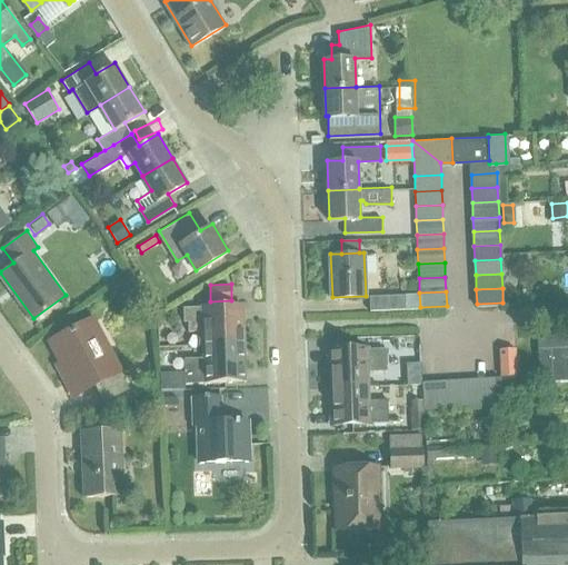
[(370,295),(370,309),(420,307),(419,293),(370,295)]
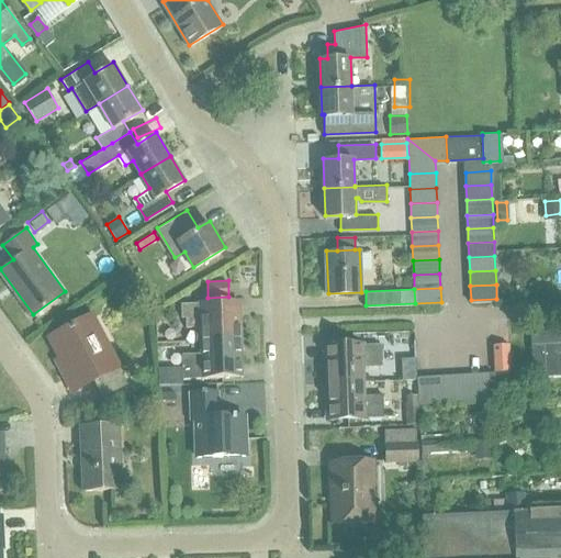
[(201,325),(201,338),(242,336),(240,298),(200,300),(200,301),(181,301),(182,315),(187,314),(187,325),(201,325)]
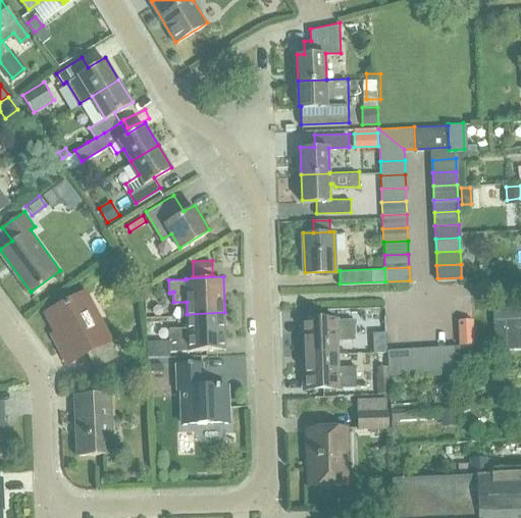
[(71,357),(109,337),(85,290),(47,310),(71,357)]
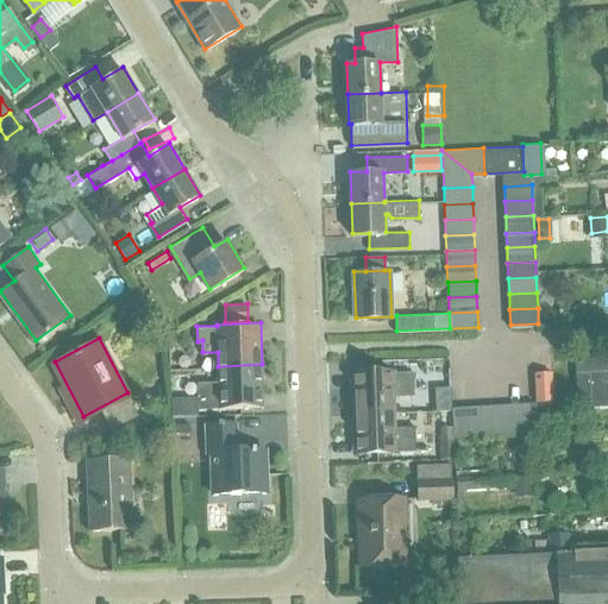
[(607,353),(581,354),(582,396),(607,395),(607,353)]
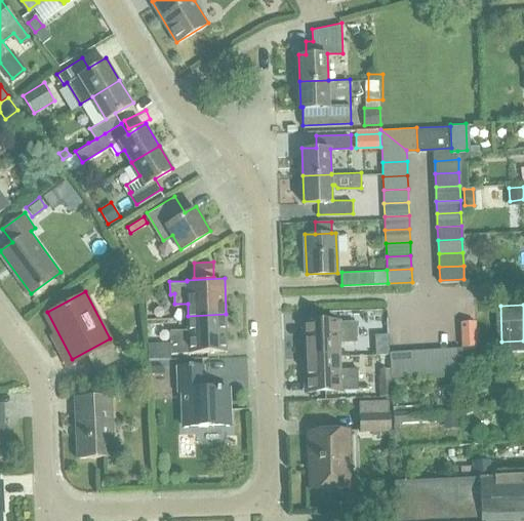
[(171,328),(171,351),(207,350),(227,349),(226,314),(188,316),(188,328),(171,328)]
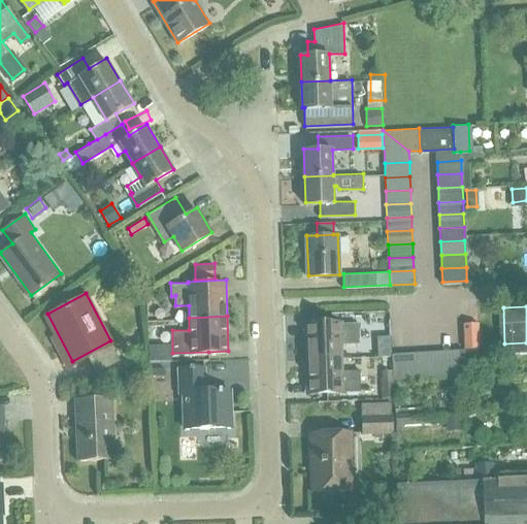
[(306,323),(307,357),(342,356),(342,344),(359,342),(358,321),(306,323)]
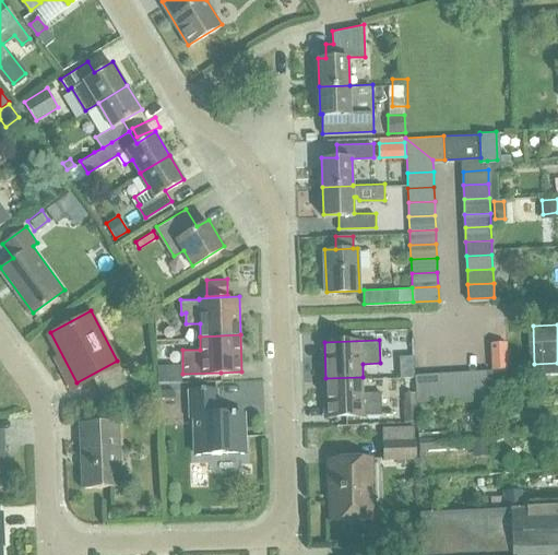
[(493,367),(507,366),(506,340),(491,341),(493,367)]
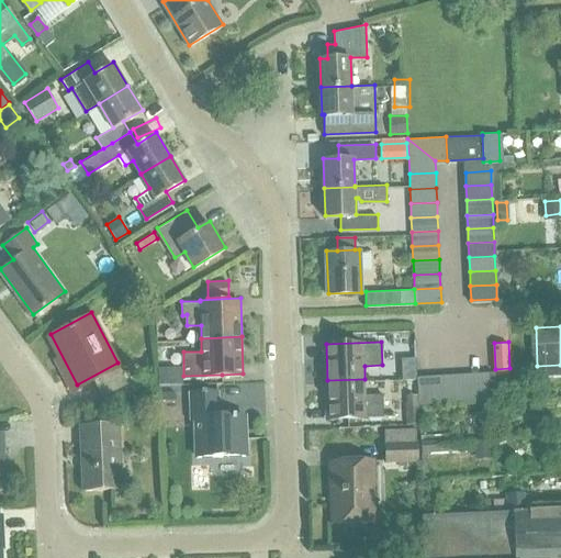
[(524,369),(497,370),(498,397),(525,395),(524,369)]
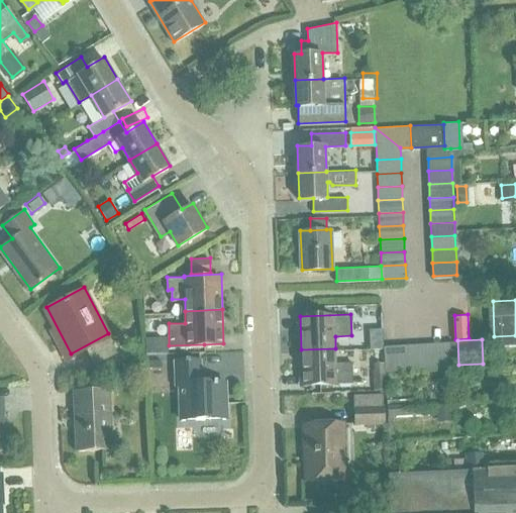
[(445,367),(444,342),(432,343),(433,368),(445,367)]
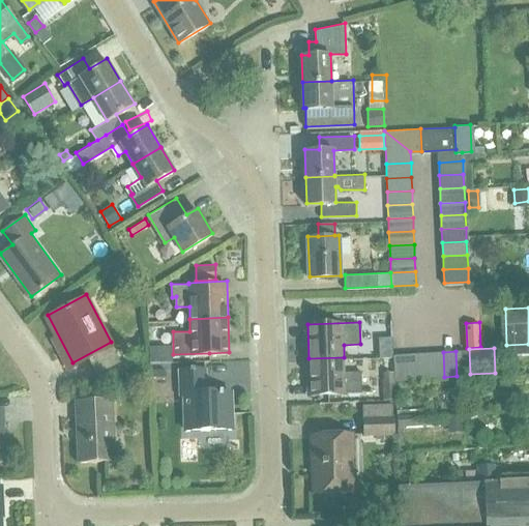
[(456,351),(457,376),(468,375),(467,351),(456,351)]
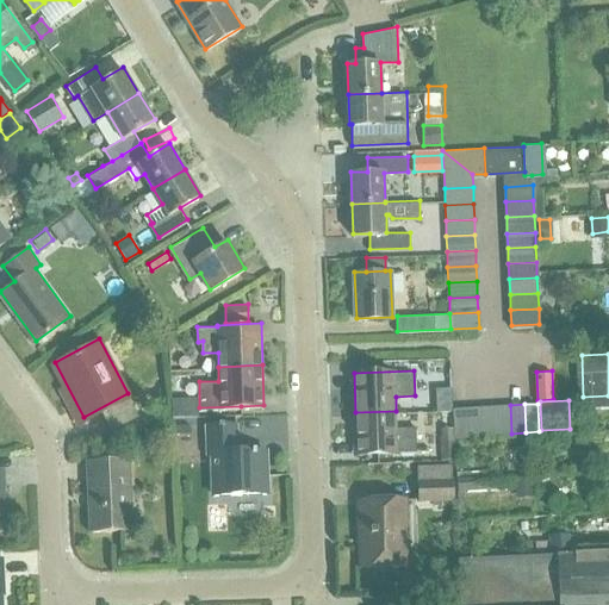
[(511,434),(510,405),(496,406),(497,434),(511,434)]
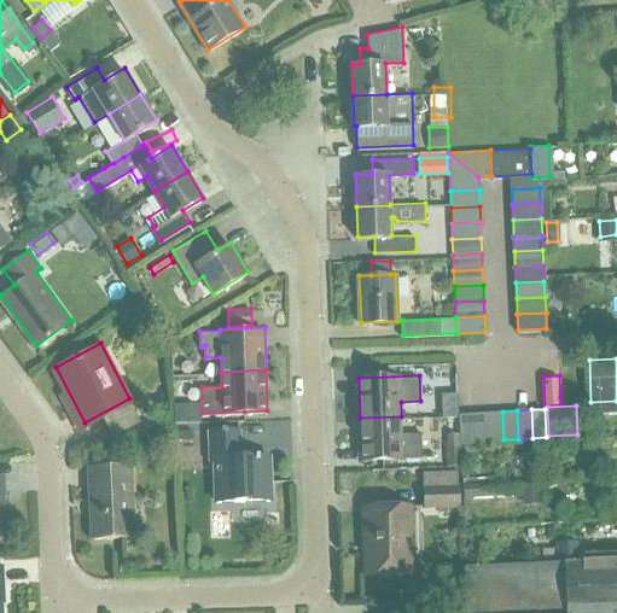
[(475,442),(489,441),(488,412),(473,413),(475,442)]
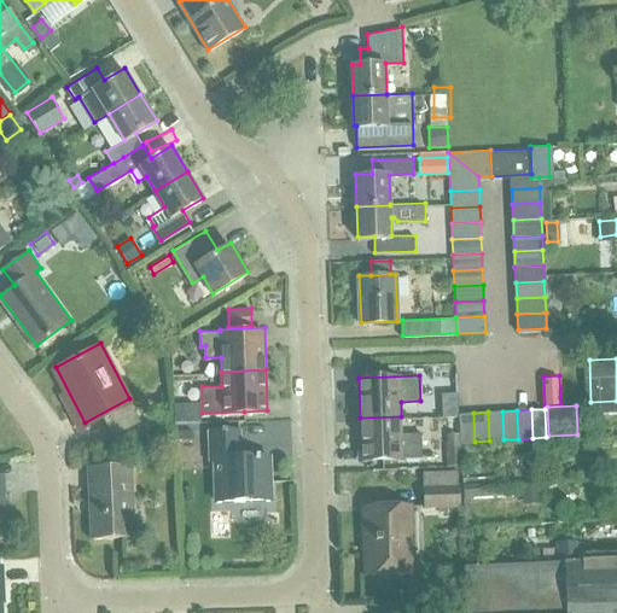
[(504,439),(502,412),(488,412),(489,441),(504,439)]
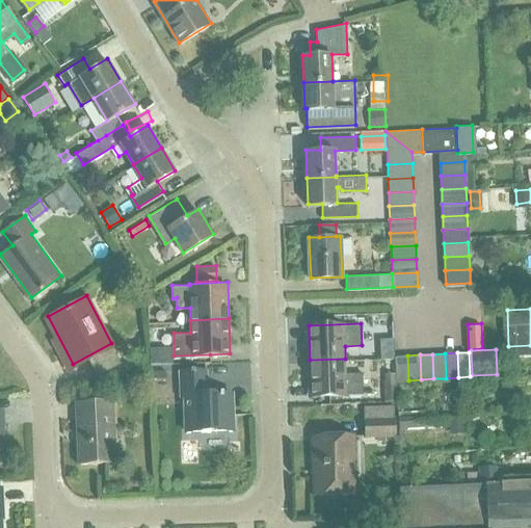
[(408,380),(407,355),(395,355),(396,380),(408,380)]
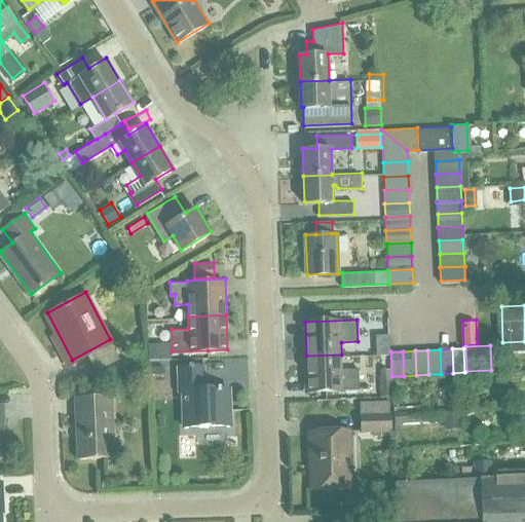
[(341,355),(306,356),(307,390),(361,388),(360,367),(342,368),(341,355)]
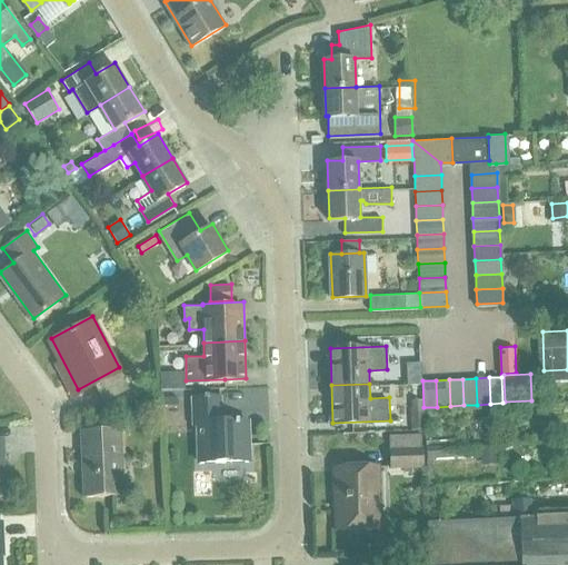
[(200,461),(249,458),(248,418),(221,419),(220,393),(192,394),(193,422),(199,422),(200,461)]
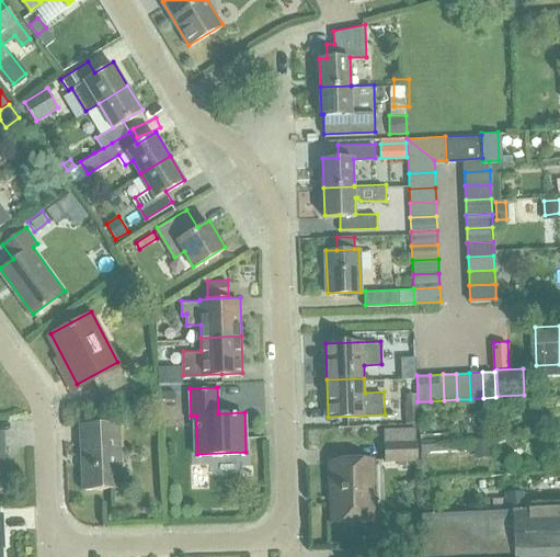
[(407,422),(419,422),(419,406),(407,406),(407,422)]
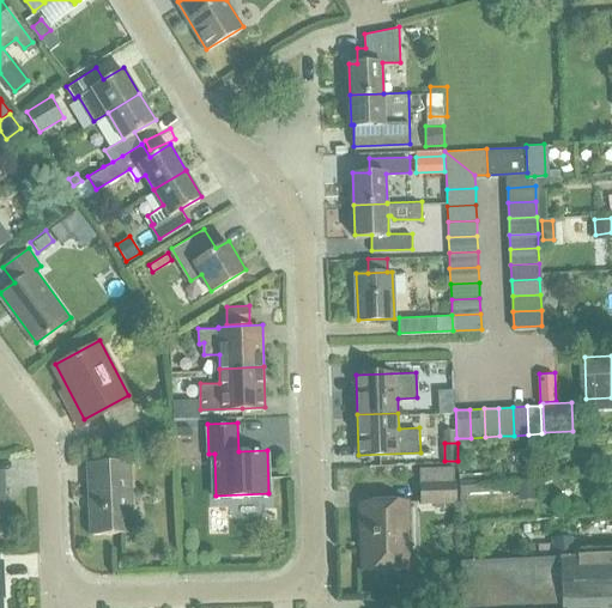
[(91,532),(132,530),(129,461),(89,462),(91,532)]
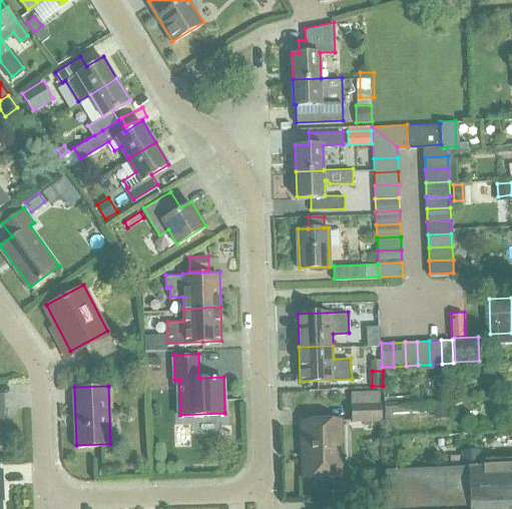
[(352,404),(381,403),(380,390),(352,391),(352,404)]
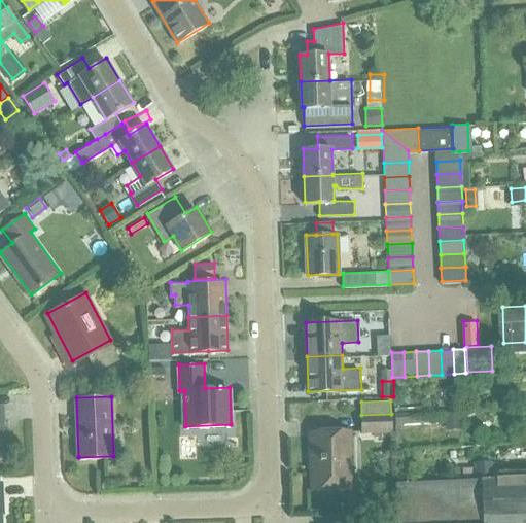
[(395,413),(396,424),(443,422),(442,411),(395,413)]
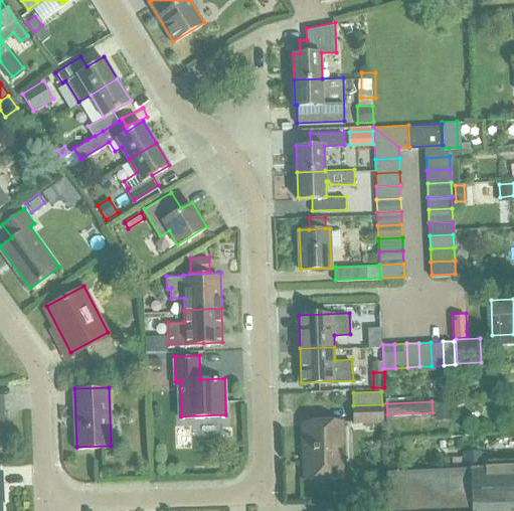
[(451,402),(435,403),(436,420),(452,419),(451,402)]
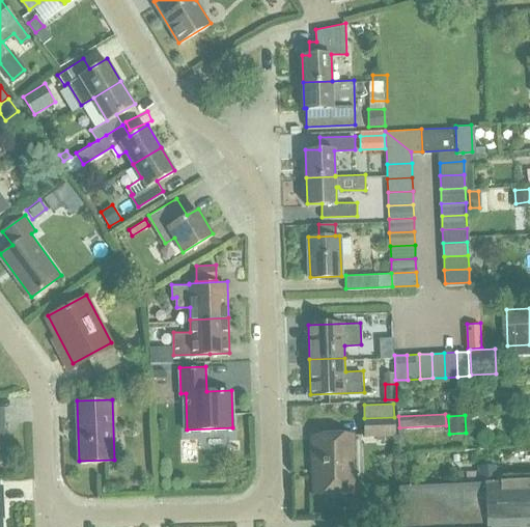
[(394,417),(364,418),(365,434),(396,433),(395,417),(394,417)]
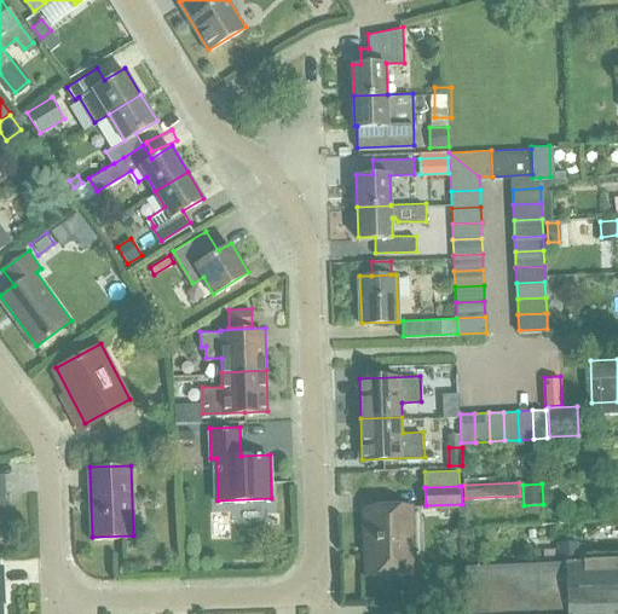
[(363,505),(365,573),(414,572),(413,503),(363,505)]
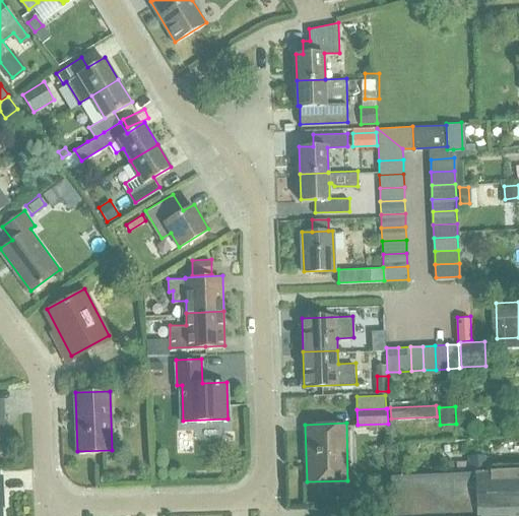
[(485,454),(467,455),(468,471),(487,470),(485,454)]
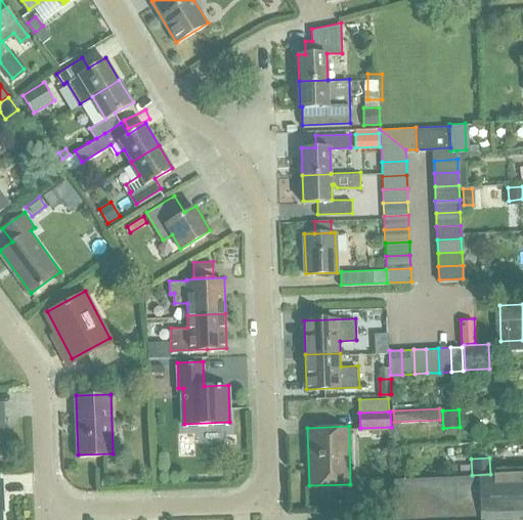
[(479,519),(522,519),(522,473),(478,475),(479,519)]
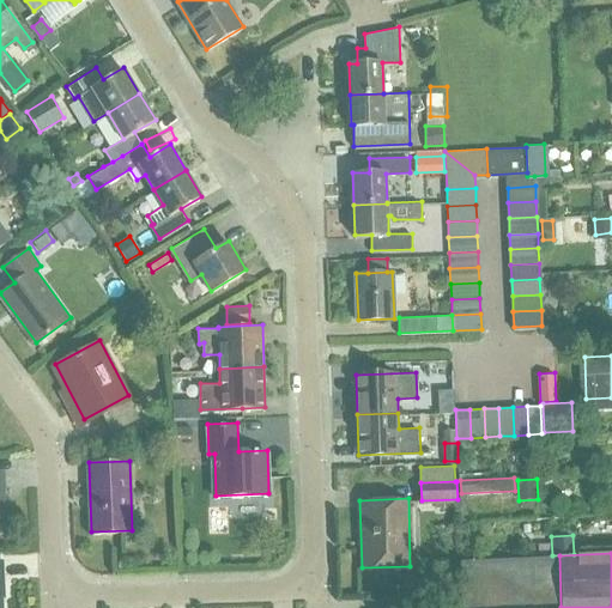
[(561,607),(559,555),(461,560),(462,607),(561,607)]
